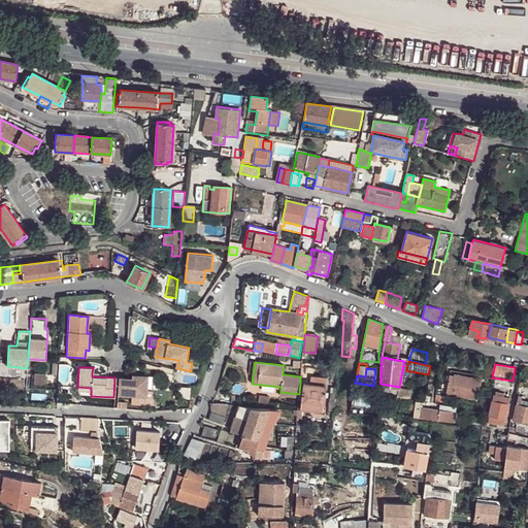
[(448,374),(453,375),(453,374),(481,380),(481,375),(449,370),(448,374)]
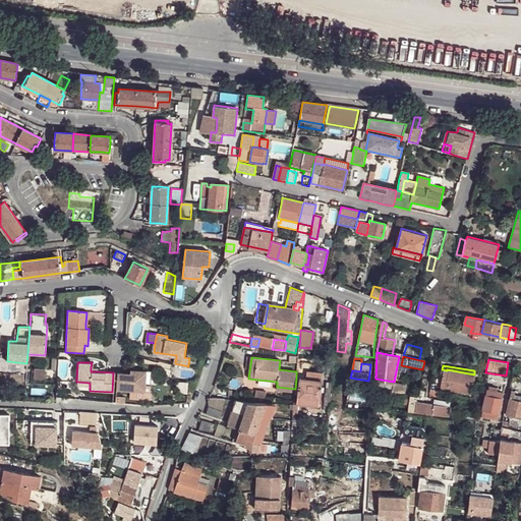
[(116,372),(115,389),(143,391),(145,370),(129,368),(129,373),(116,372)]
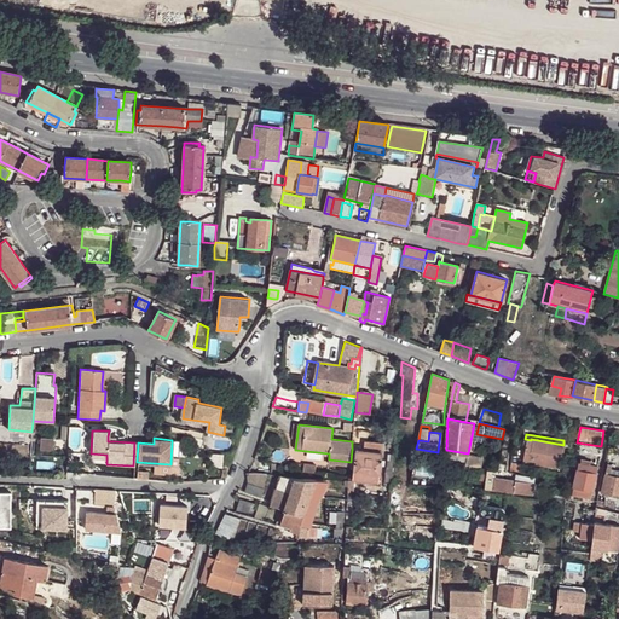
[(52,440),(39,439),(39,450),(52,451),(52,440)]
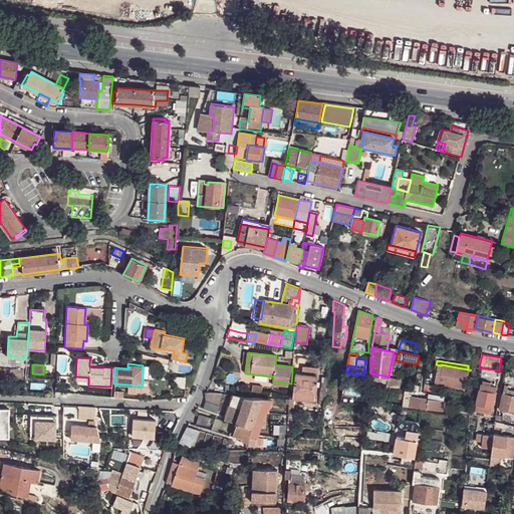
[(468,369),(441,364),(441,365),(440,370),(436,369),(433,383),(464,389),(468,369)]
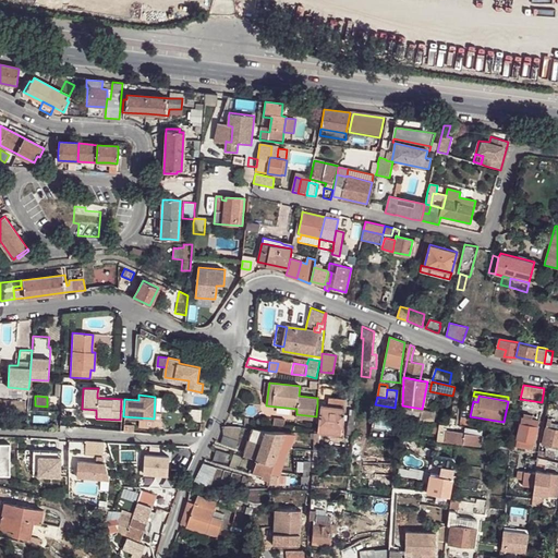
[(343,414),(344,408),(329,407),(322,405),(320,417),(342,421),(343,414)]
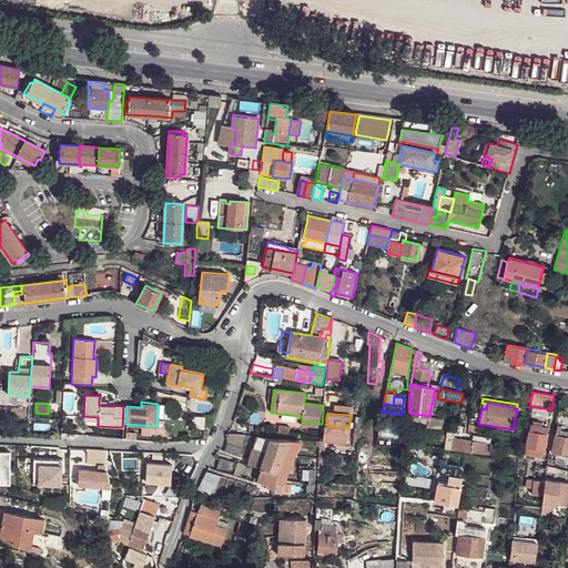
[(429,416),(409,413),(408,422),(428,425),(429,416)]
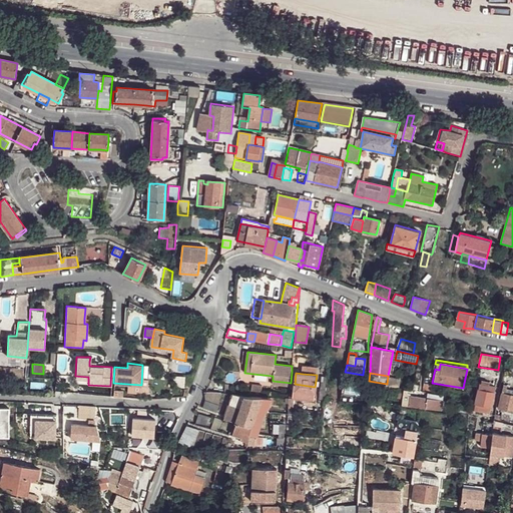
[(174,375),(174,386),(185,387),(185,376),(174,375)]
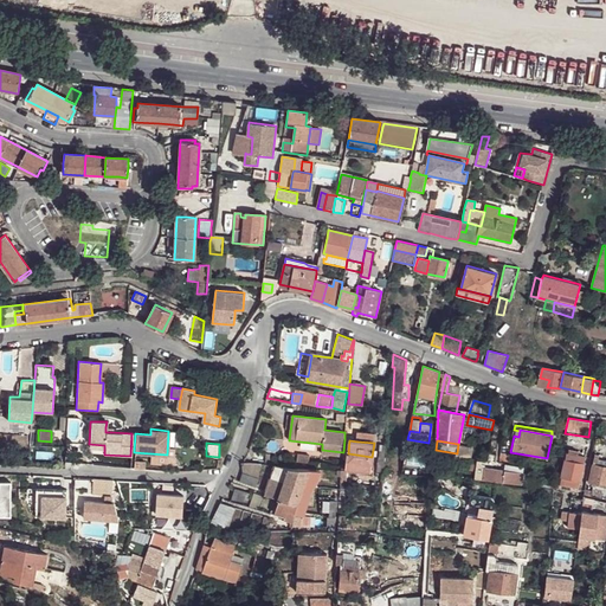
[(471,459),(472,447),(458,444),(457,453),(457,457),(471,459)]
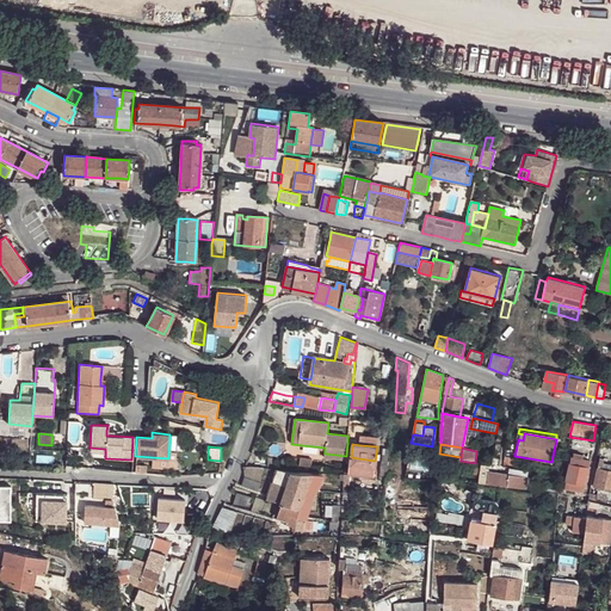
[(572,456),(571,463),(590,466),(591,460),(572,456)]
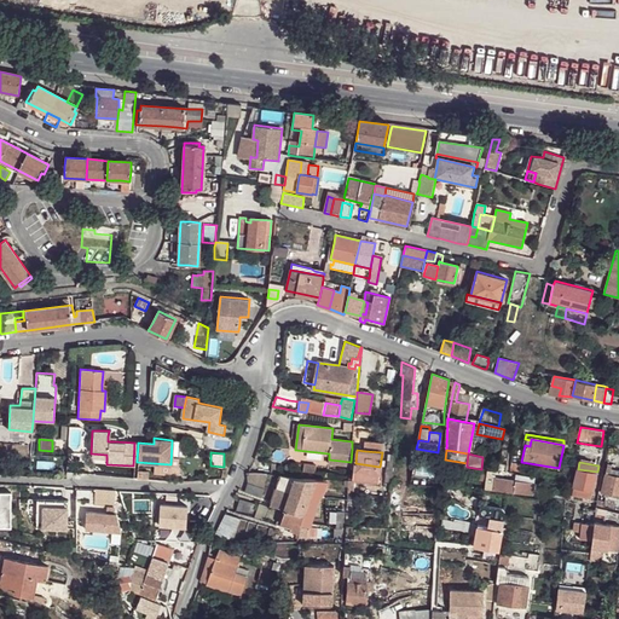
[(379,479),(380,467),(356,463),(353,475),(379,479)]
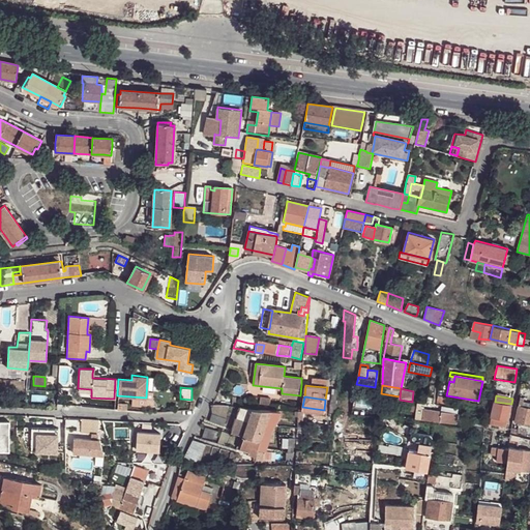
[(447,399),(436,396),(435,405),(445,407),(447,399)]
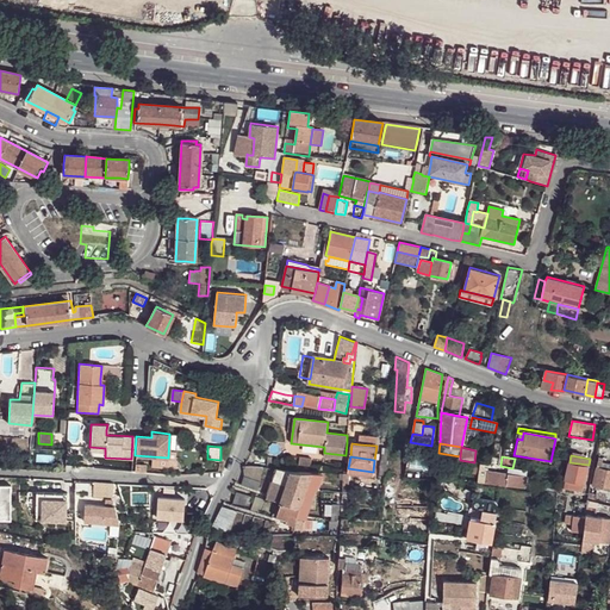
[(299,459),(298,470),(311,472),(311,460),(299,459)]
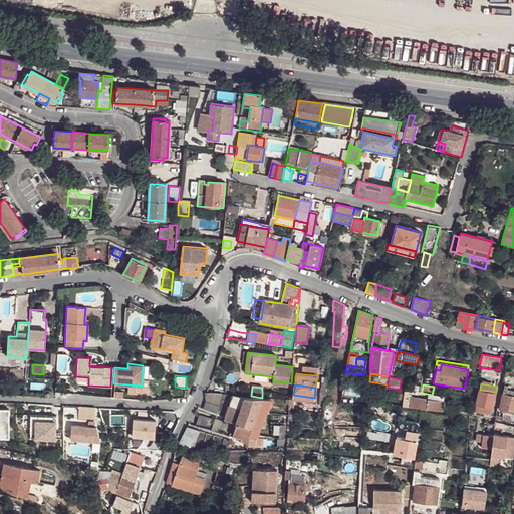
[(348,387),(347,395),(348,395),(356,396),(357,396),(358,388),(348,387)]
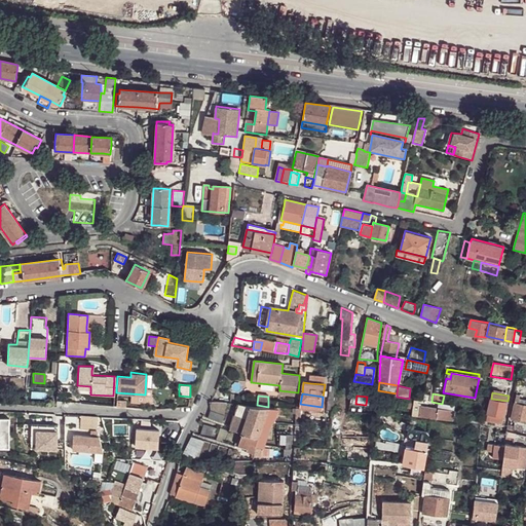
[(515,403),(525,405),(525,400),(521,399),(521,397),(517,396),(515,403)]
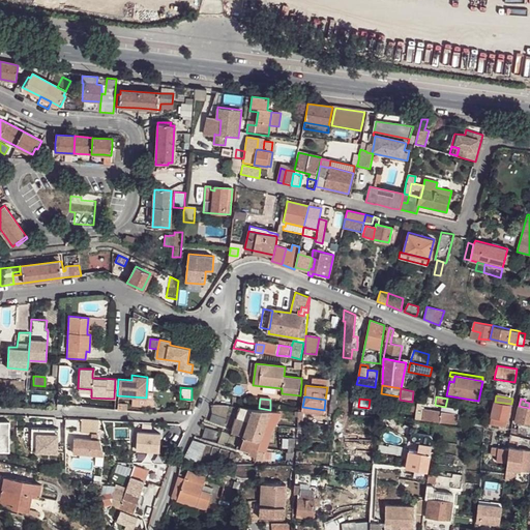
[(495,402),(492,418),(507,421),(511,404),(495,402)]
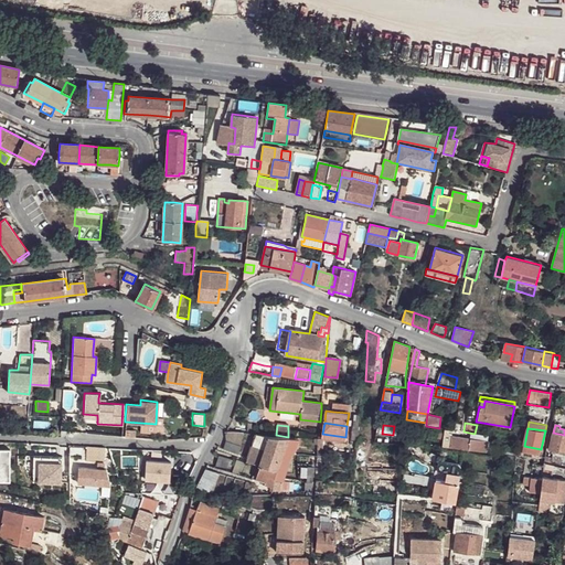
[(226,441),(224,449),(238,455),(241,446),(242,439),(244,436),(233,432),(230,443),(226,441)]
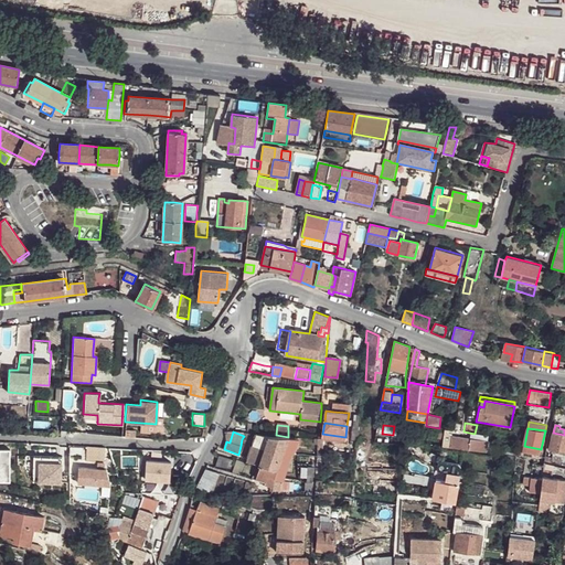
[(550,450),(564,452),(564,435),(553,433),(550,450)]
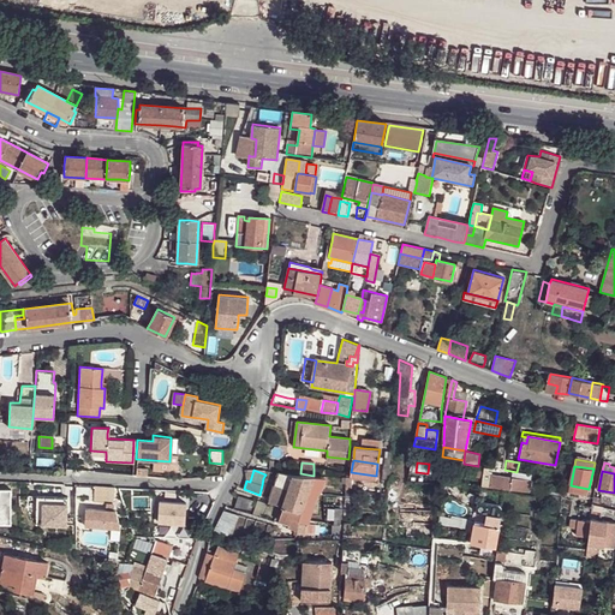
[(291,475),(280,472),(270,500),(282,503),(281,507),(284,507),(280,520),(290,524),(292,519),(294,520),(296,519),(300,521),(305,503),(314,506),(318,493),(322,488),(326,477),(314,477),(292,475),(291,475)]
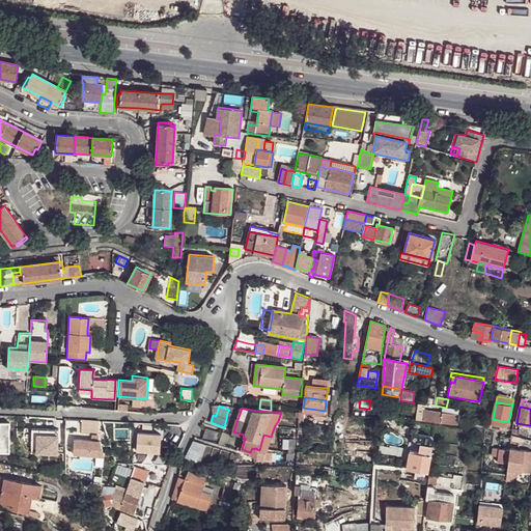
[(424,421),(453,424),(454,414),(425,410),(424,421)]
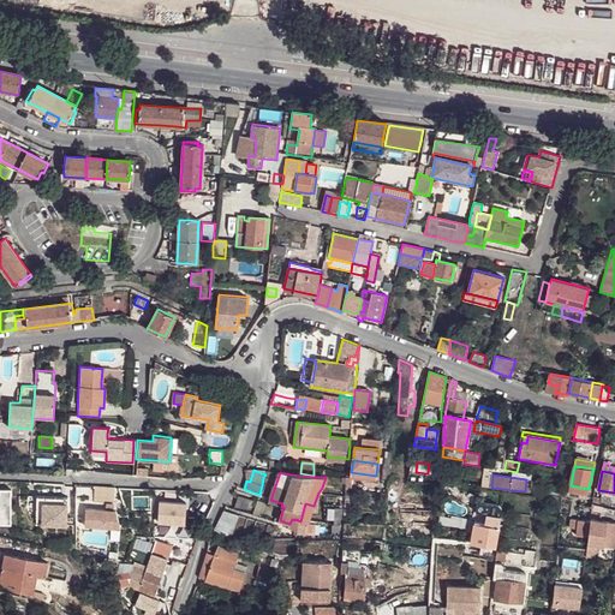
[(0,485),(0,505),(11,506),(11,487),(0,485)]
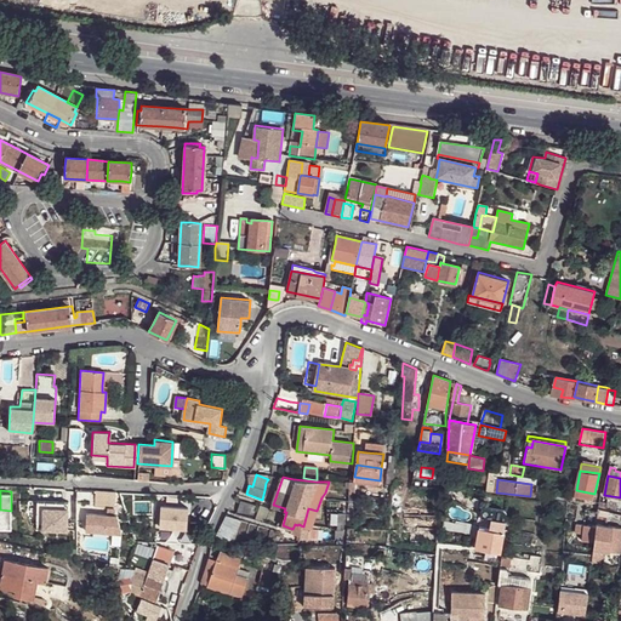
[(115,491),(95,490),(93,507),(114,508),(115,491)]
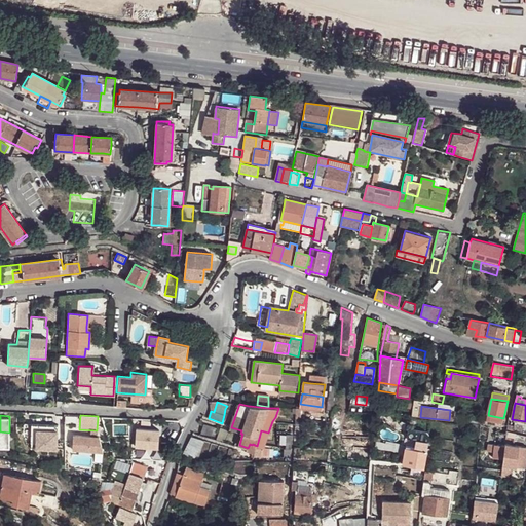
[(486,420),(502,423),(503,418),(488,415),(486,420)]
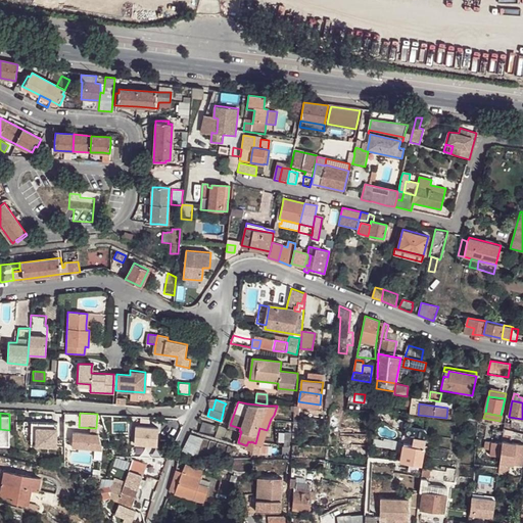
[(32,447),(57,447),(57,422),(32,422),(32,447)]
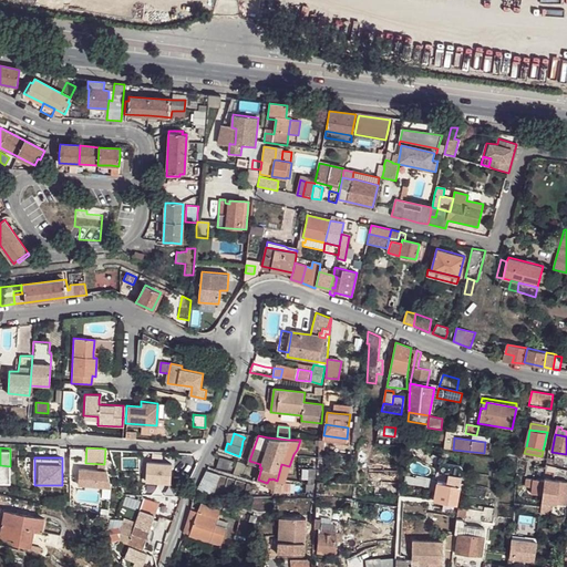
[(219,457),(217,466),(233,471),(235,462),(219,457)]
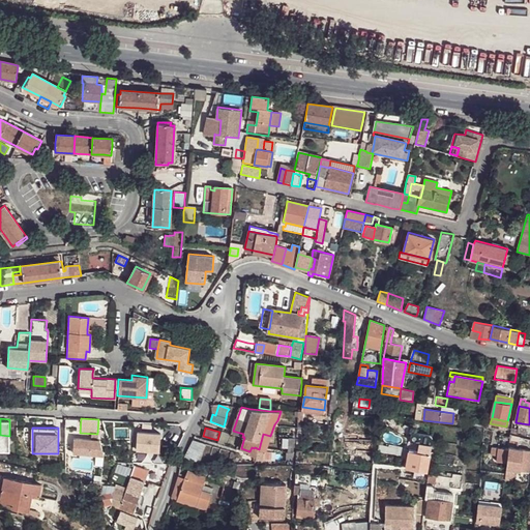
[(136,451),(159,451),(159,431),(136,431),(136,451)]
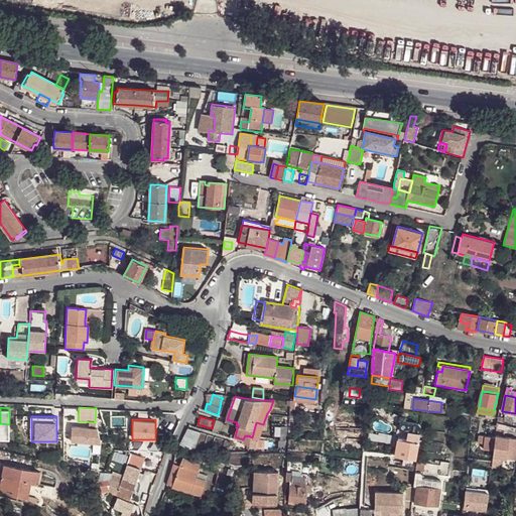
[(237,422),(227,419),(226,423),(235,427),(236,425),(237,422)]
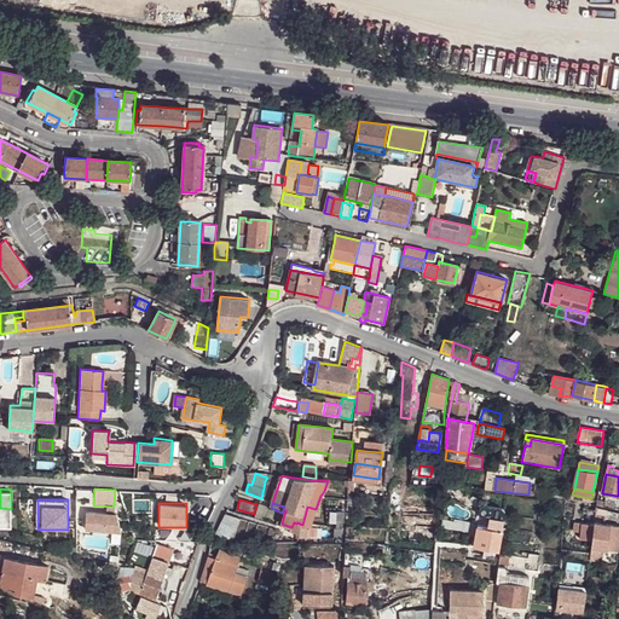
[(479,514),(490,516),(489,526),(490,526),(490,528),(502,530),(504,512),(502,508),(484,505),(481,507),(479,514)]
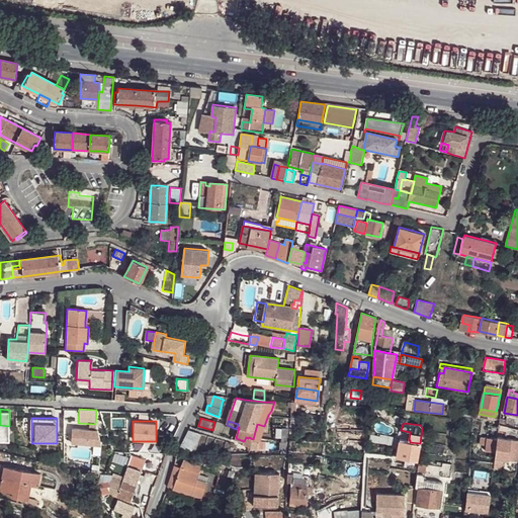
[(499,431),(506,432),(507,425),(500,423),(499,431)]
